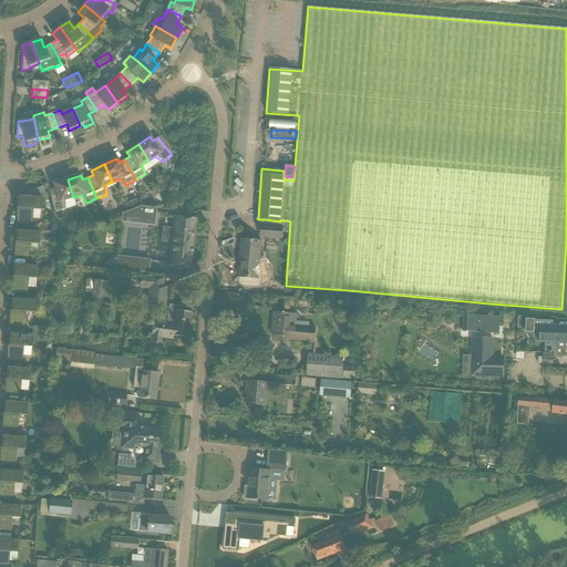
[(73,197),(68,179),(54,184),(55,188),(49,191),(54,212),(65,209),(65,199),(73,197)]
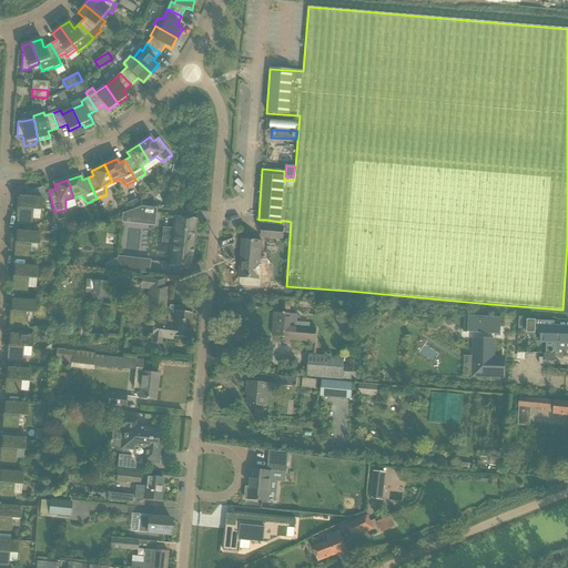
[(19,196),(17,224),(31,225),(32,209),(41,210),(41,200),(44,200),(41,190),(23,194),(23,196),(19,196)]
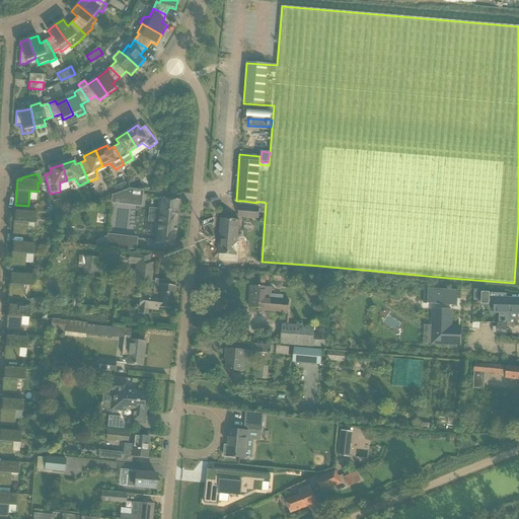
[(112,196),(112,203),(116,204),(116,202),(118,202),(118,204),(141,207),(143,191),(130,190),(112,196)]
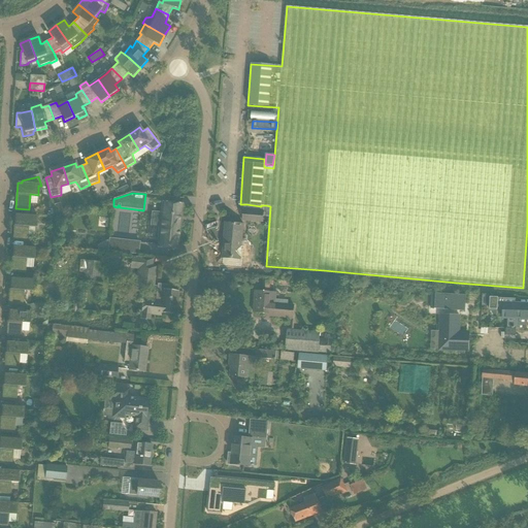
[(152,213),(151,225),(160,226),(158,248),(177,250),(183,203),(163,201),(161,215),(152,213)]
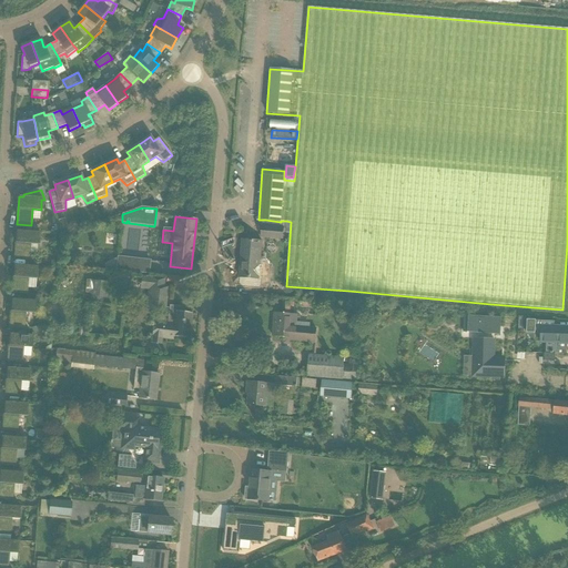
[(284,239),(286,221),(281,221),(281,222),(265,220),(264,226),(263,236),(284,239)]
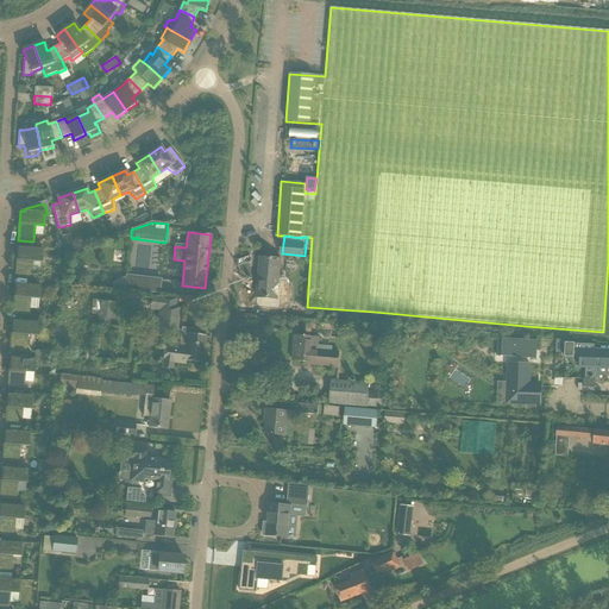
[(31,278),(31,272),(32,262),(42,263),(42,250),(18,248),(16,277),(31,278)]
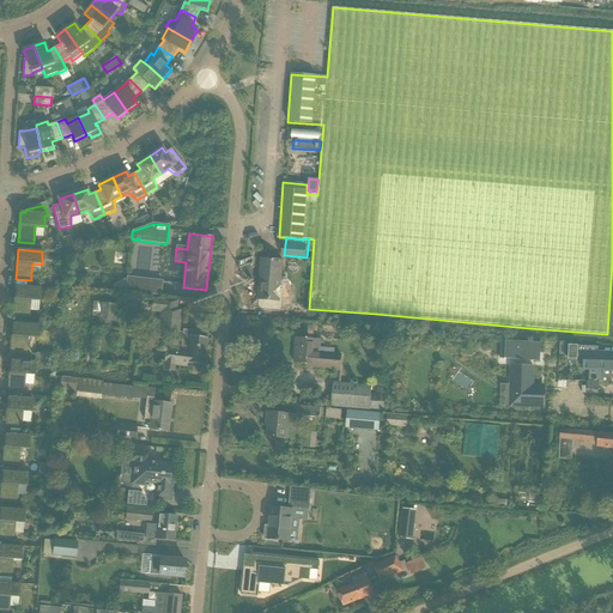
[(283,260),(265,259),(263,277),(261,277),(260,298),(280,301),(280,298),(289,298),(290,286),(281,286),(283,260)]
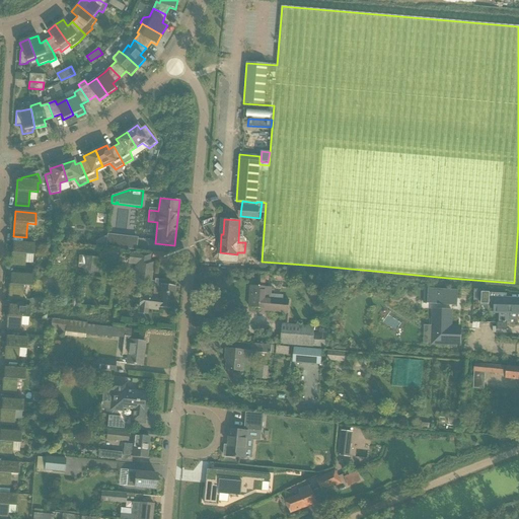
[(124,248),(126,236),(107,234),(107,236),(105,246),(124,248)]
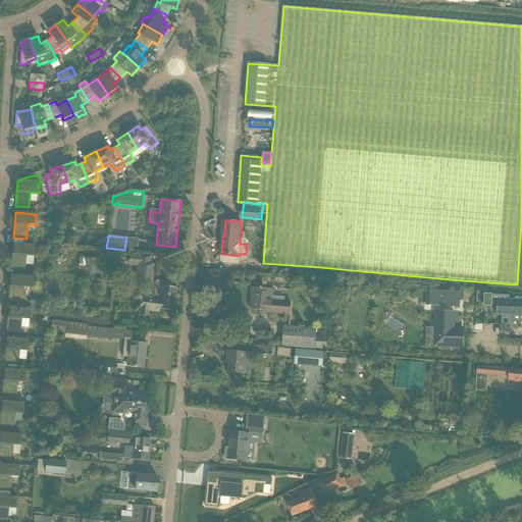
[(97,243),(96,247),(106,248),(108,238),(97,243)]
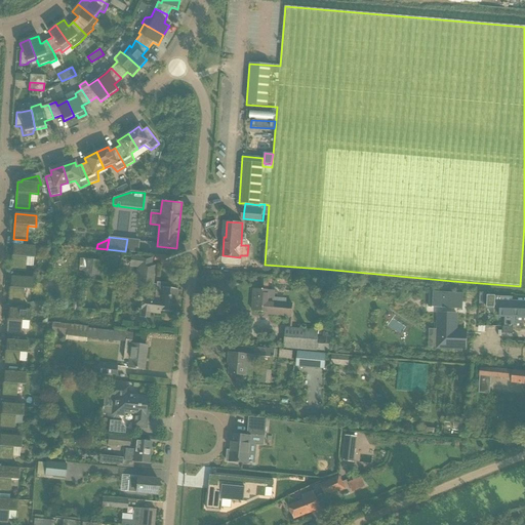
[(34,246),(24,246),(13,245),(11,271),(25,272),(25,267),(26,257),(34,257),(34,246)]
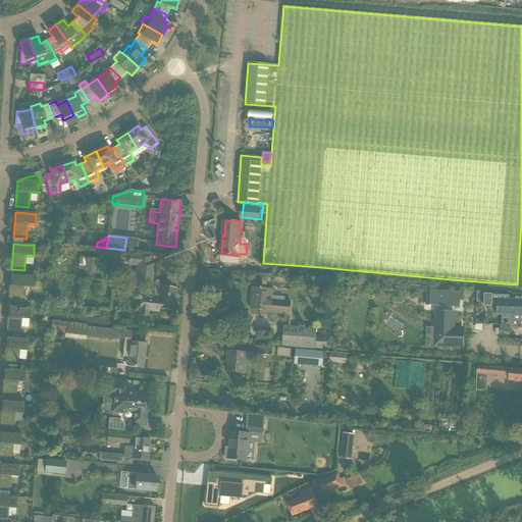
[(154,274),(155,263),(150,262),(151,255),(139,253),(135,283),(151,285),(152,274),(154,274)]
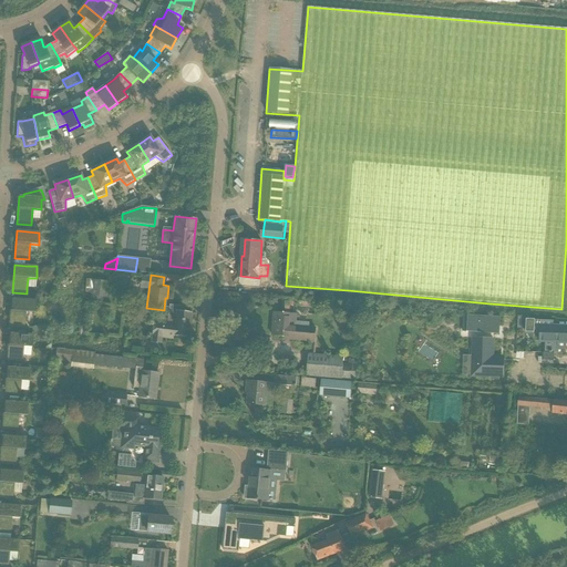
[(174,282),(173,287),(187,289),(188,278),(168,276),(167,281),(174,282)]
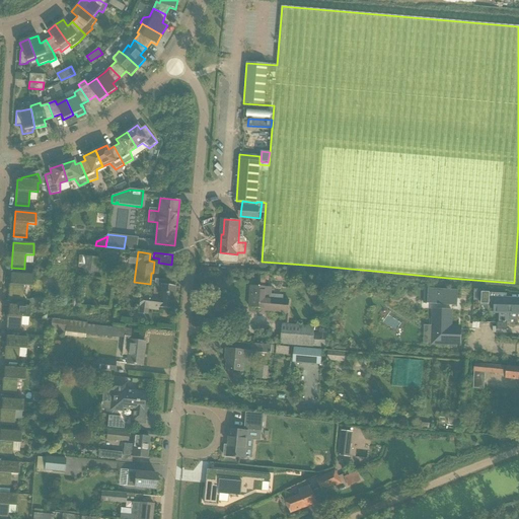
[(83,256),(81,277),(93,278),(94,272),(95,257),(83,256)]
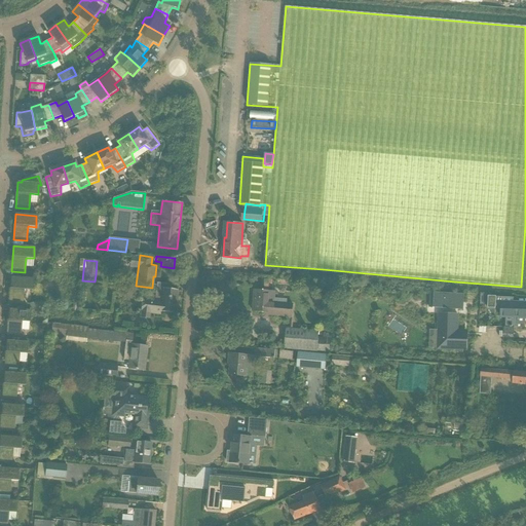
[(32,278),(21,278),(10,277),(9,303),(23,304),(23,299),(24,290),(31,290),(32,278)]
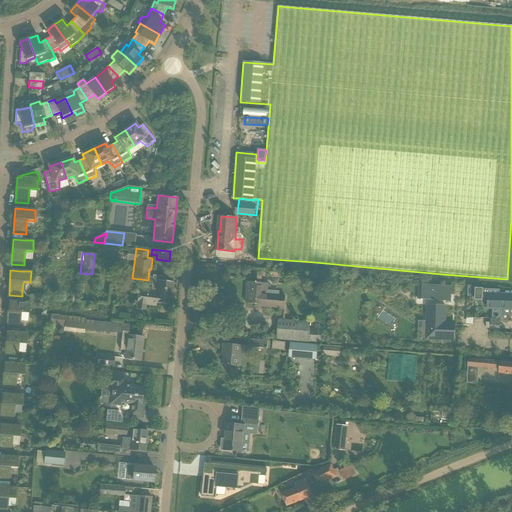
[(170,305),(172,282),(167,282),(168,277),(153,276),(151,292),(138,291),(137,304),(137,309),(145,310),(145,305),(156,306),(156,304),(170,305)]
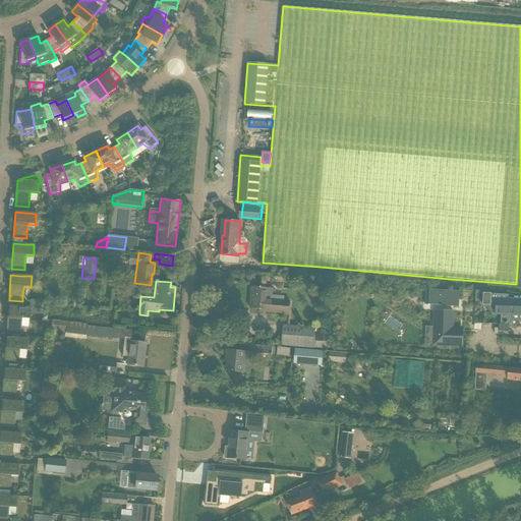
[(252,287),(250,307),(267,309),(267,312),(284,313),(284,312),(290,312),(291,299),(285,299),(285,301),(273,300),(274,289),(252,287)]
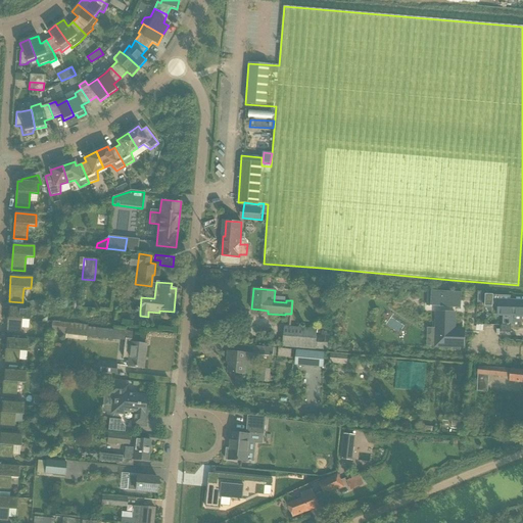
[(461,307),(461,292),(431,291),(430,306),(461,307)]
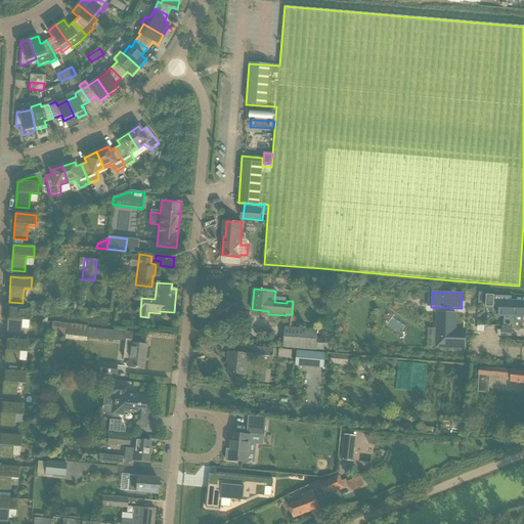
[(516,326),(516,302),(510,302),(510,298),(511,298),(512,298),(512,297),(484,296),(484,294),(484,293),(479,293),(479,304),(485,304),(485,307),(493,307),(493,304),(498,305),(497,317),(504,317),(503,325),(512,326),(514,326),(516,326)]
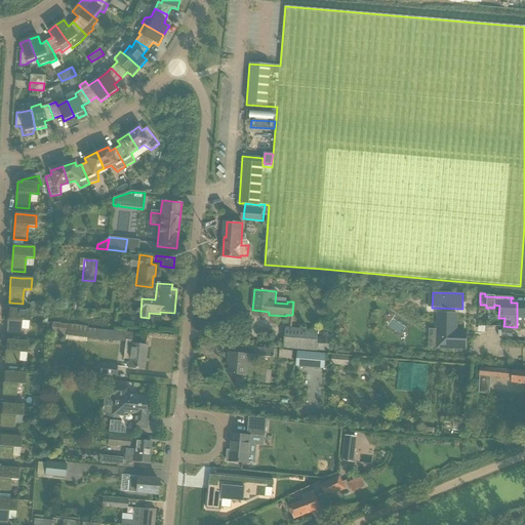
[(29,330),(29,321),(30,310),(8,309),(7,334),(19,335),(21,329),(29,330)]
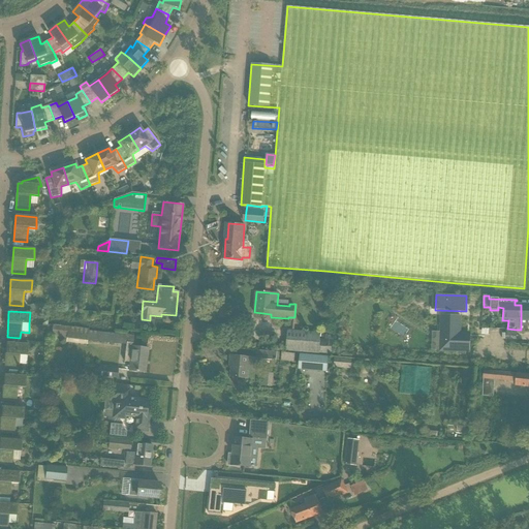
[(441,315),(440,351),(467,351),(470,351),(470,333),(467,333),(460,333),(460,316),(441,315)]
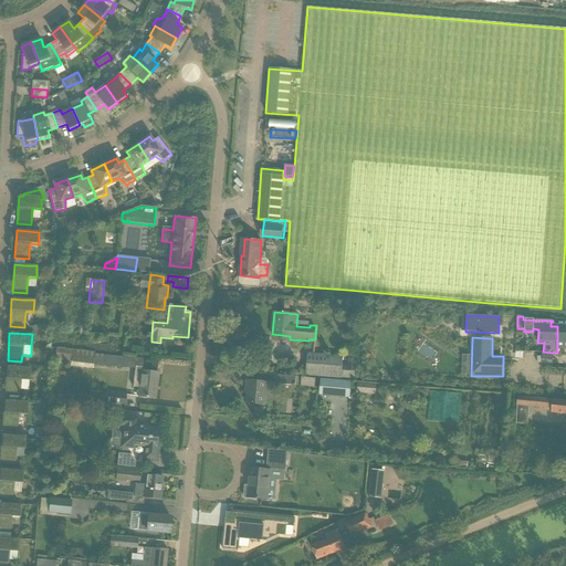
[(82,353),(81,364),(126,368),(127,357),(82,353)]
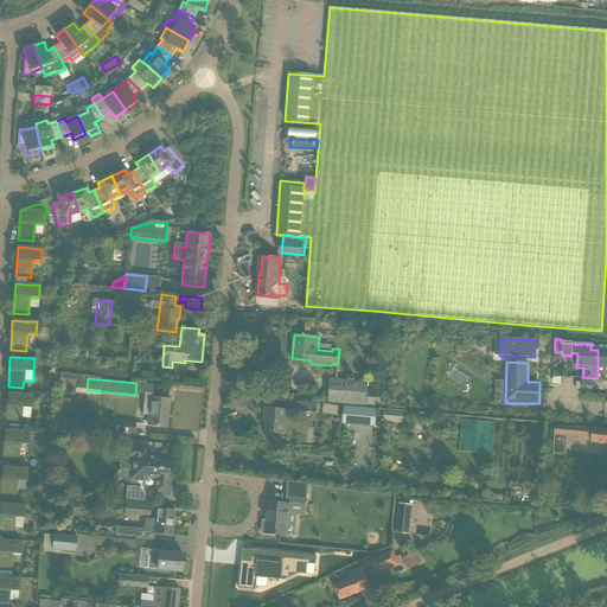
[(368,382),(330,379),(327,403),(381,407),(382,385),(374,385),(372,390),(368,390),(368,382)]
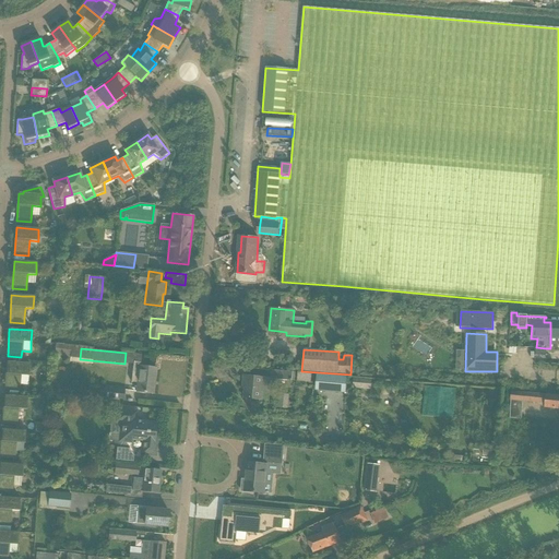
[(129,391),(153,394),(156,368),(151,368),(152,356),(134,354),(131,383),(138,383),(137,391),(129,391)]
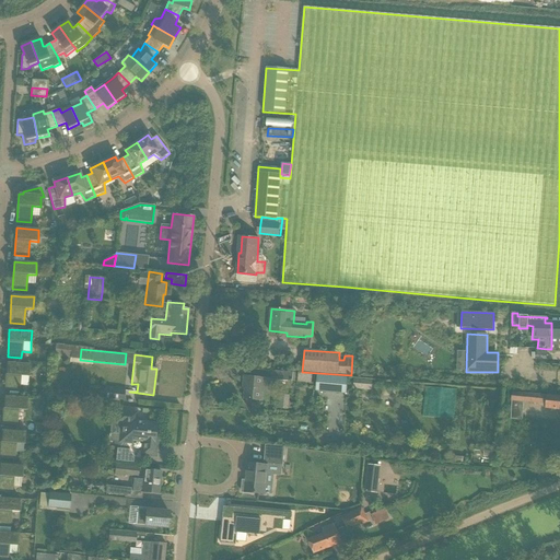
[(20,385),(20,376),(28,376),(30,364),(18,364),(7,363),(4,391),(19,392),(20,385)]
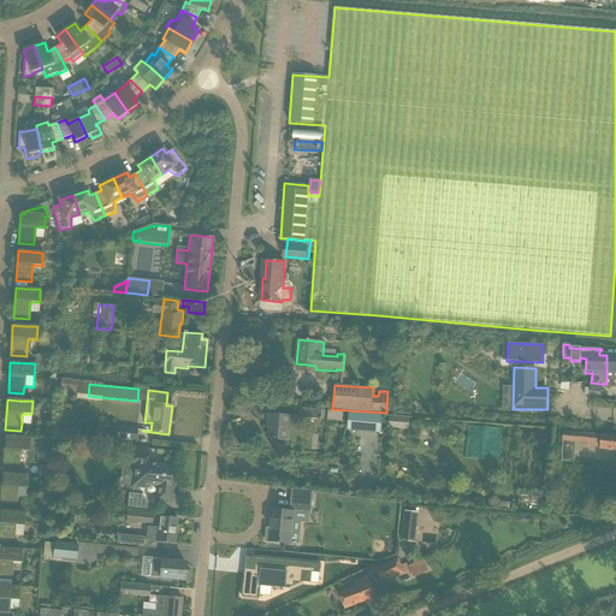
[(300,418),(323,420),(324,410),(300,408),(300,418)]
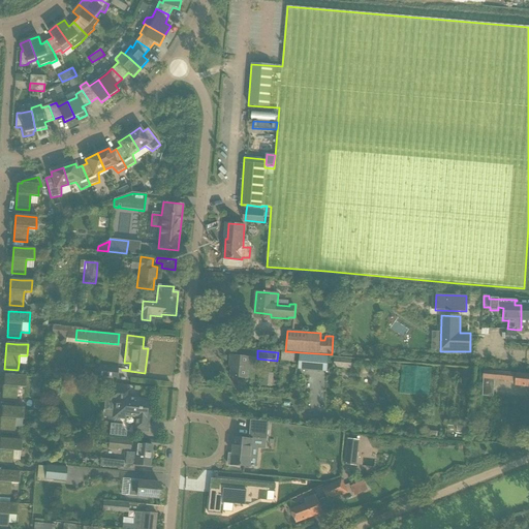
[(283,360),(297,362),(297,353),(284,352),(283,360)]
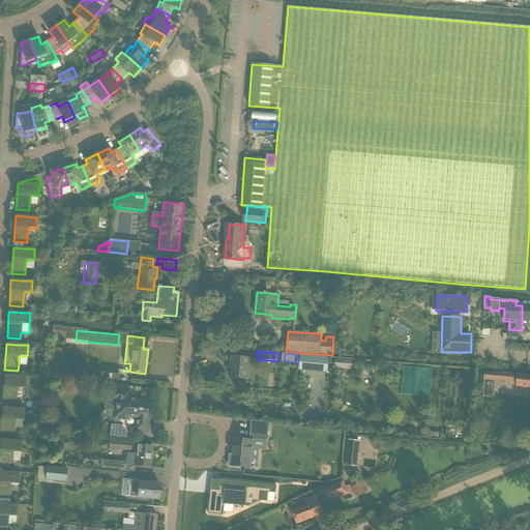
[(300,354),(299,370),(327,373),(328,357),(300,354)]
